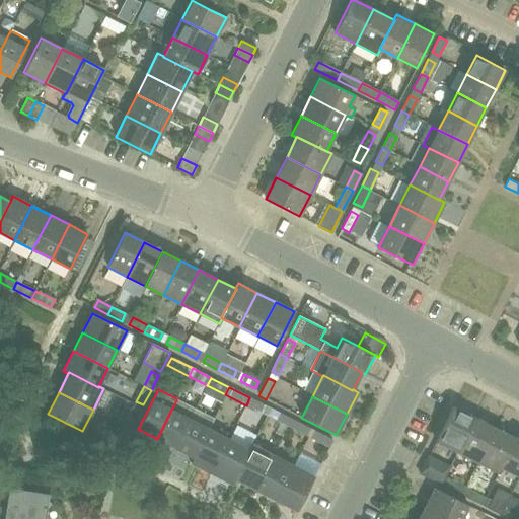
[(271,409),(249,397),(246,405),(267,416),(271,409)]
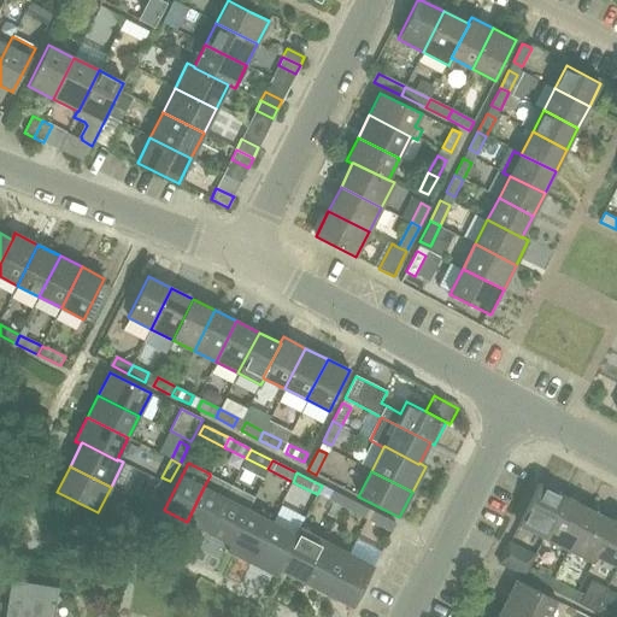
[(209,533),(231,487),(210,476),(204,487),(187,522),(209,533)]
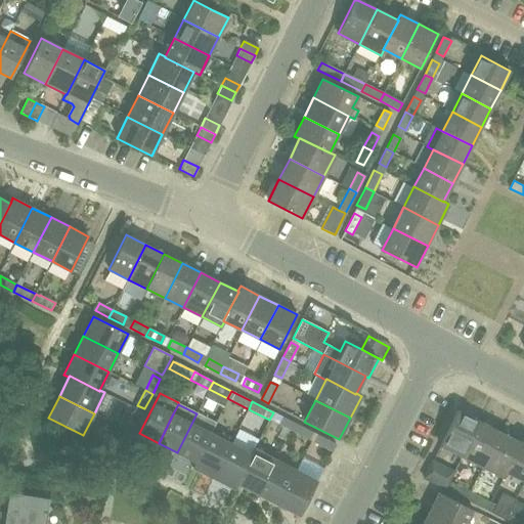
[(125,430),(132,433),(141,416),(133,412),(133,413),(126,410),(120,422),(121,423),(119,427),(125,430)]
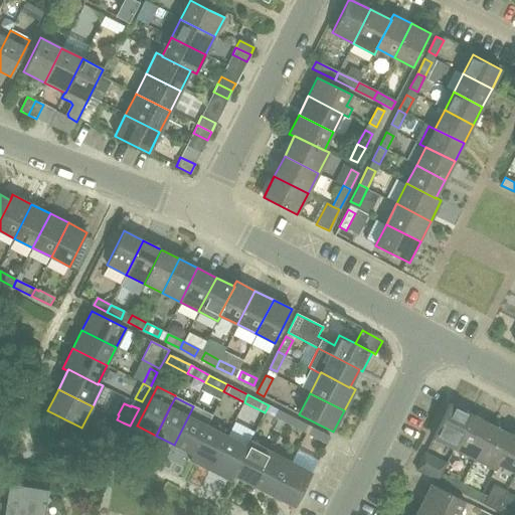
[(454,448),(471,414),(450,403),(433,438),(454,448)]
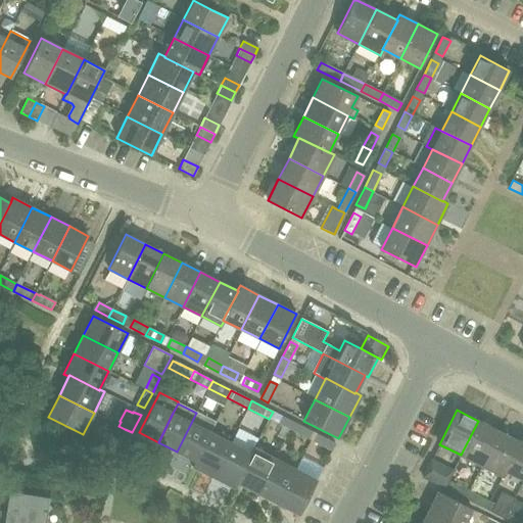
[(293,422),(273,412),(269,419),(289,429),(293,422)]
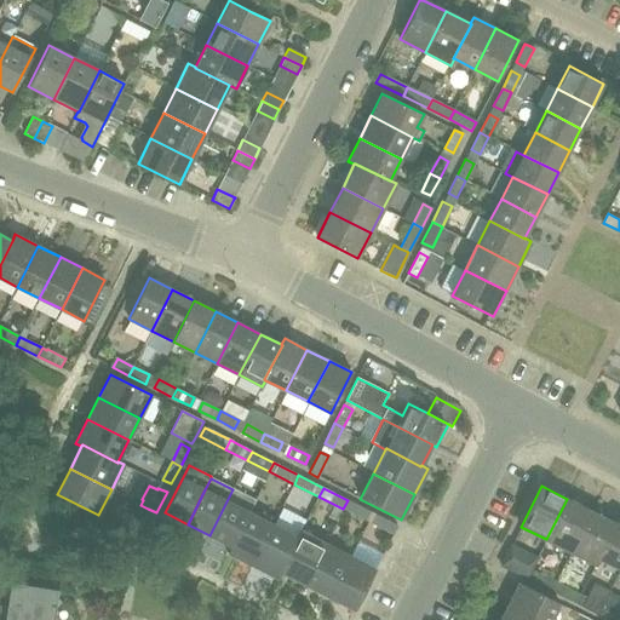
[(231,546),(250,512),(248,512),(254,500),(233,489),(210,535),(230,546),(231,546)]
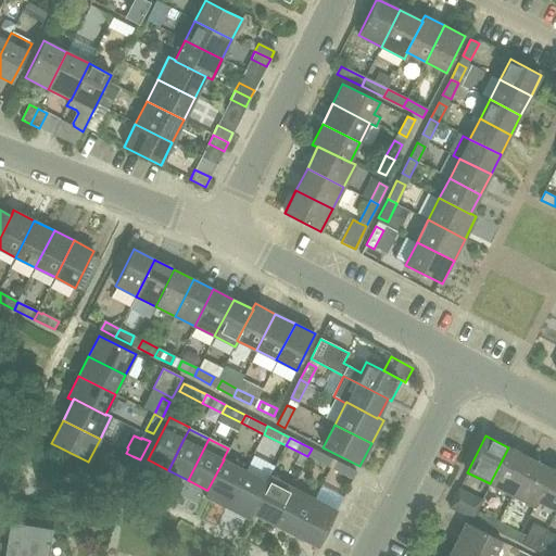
[(512,495),(531,458),(508,447),(490,483),(512,495)]
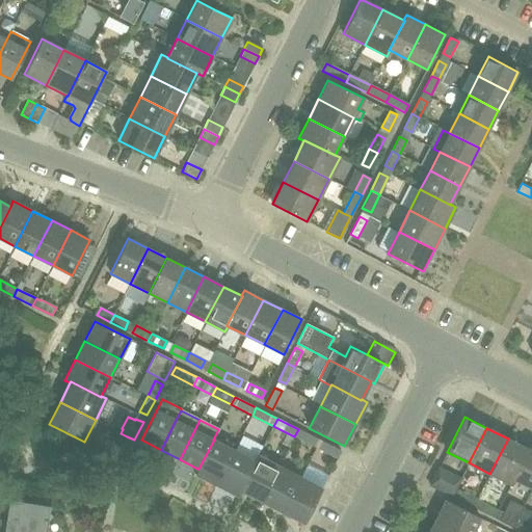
[(316,439),(298,429),(294,436),(312,446),(316,439)]
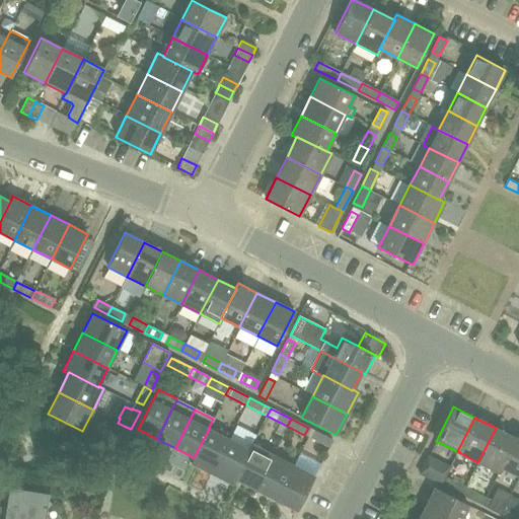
[(122,447),(131,429),(124,426),(115,443),(122,447)]
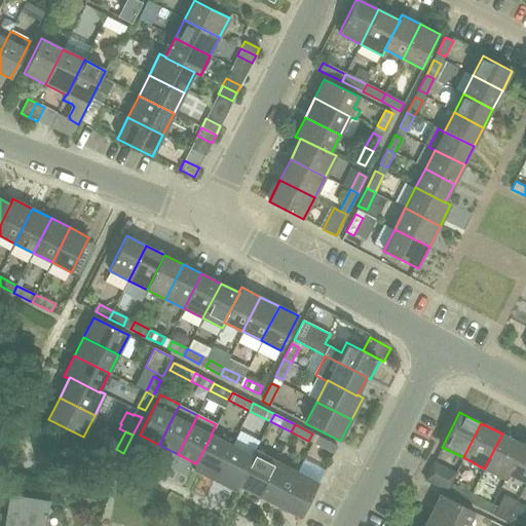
[(523,444),(522,444),(502,434),(484,468),(505,479),(509,474),(508,474),(523,444)]
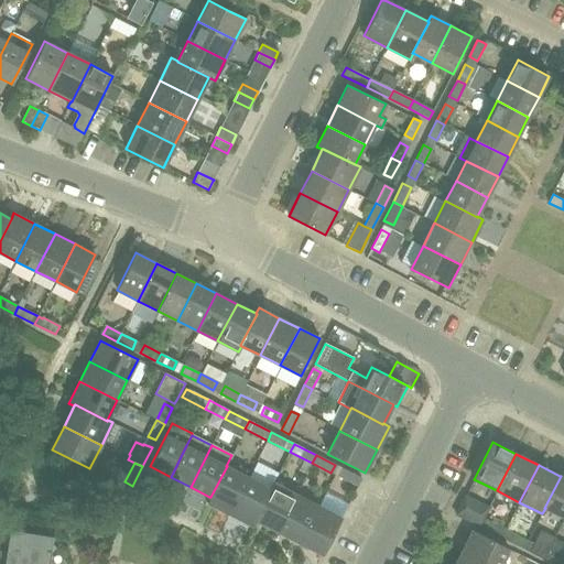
[(230,514),(249,477),(227,466),(210,497),(209,497),(207,503),(230,514)]
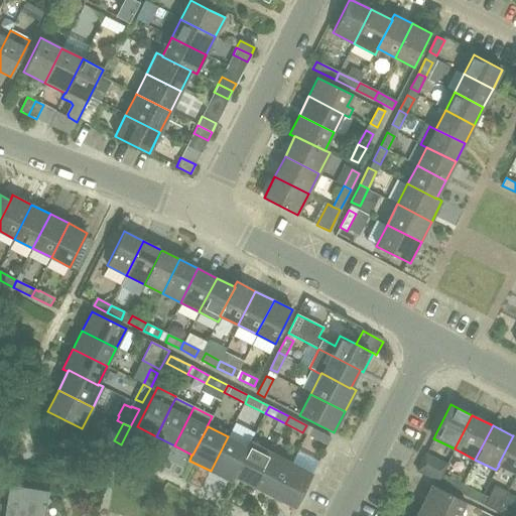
[(331,438),(313,429),(309,436),(327,445),(331,438)]
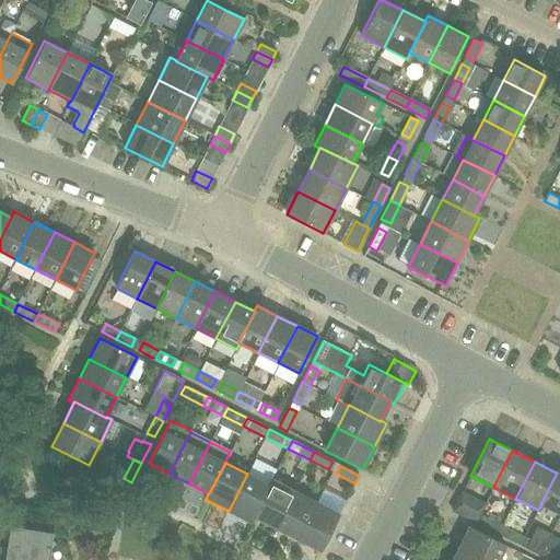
[(559,513),(559,467),(556,473),(557,473),(540,504),(541,504),(559,513)]
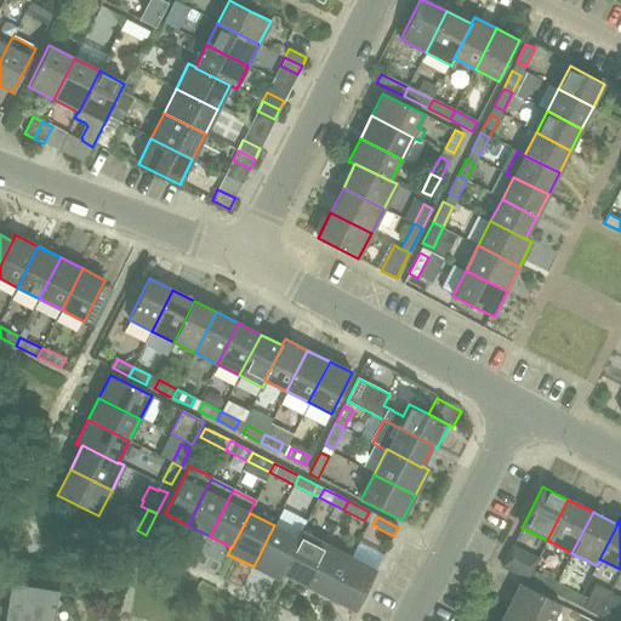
[(298,539),(297,537),(274,525),(254,567),(278,580),(281,573),(280,573),(298,539)]
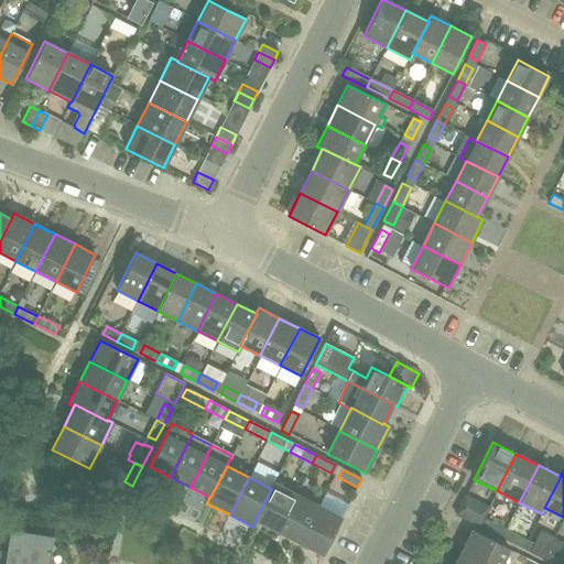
[(278,532),(296,495),(273,483),(270,488),(271,489),(255,520),(256,520),(278,532)]
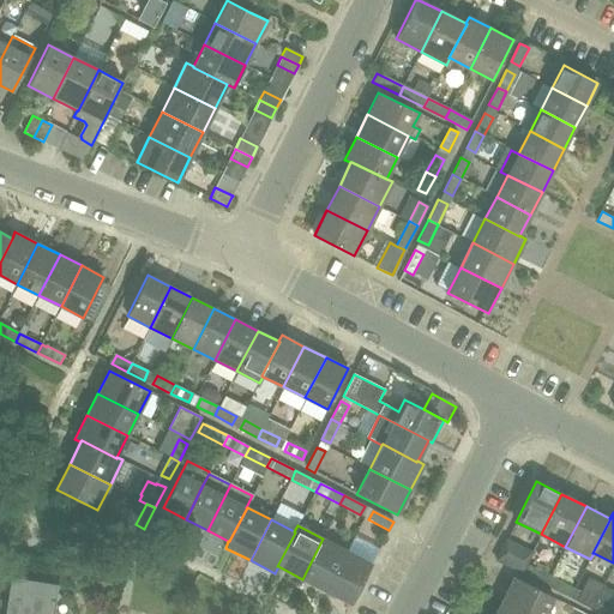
[(326,591),(347,551),(323,539),(302,579),(325,591),(326,591)]
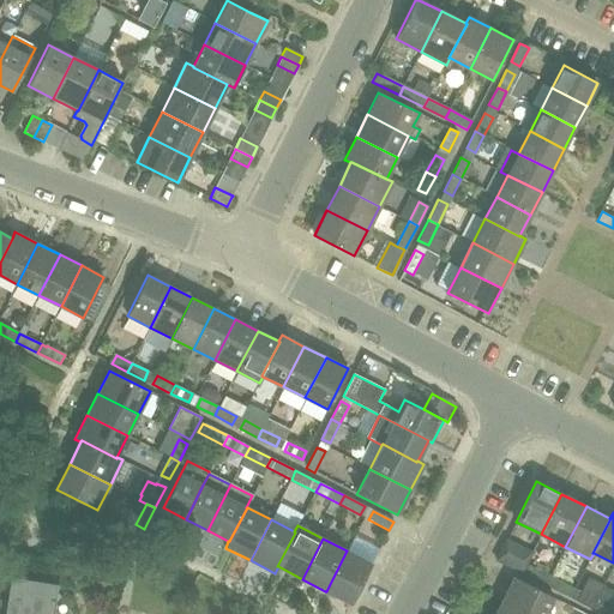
[(531,557),(506,545),(498,560),(523,573),(531,557)]
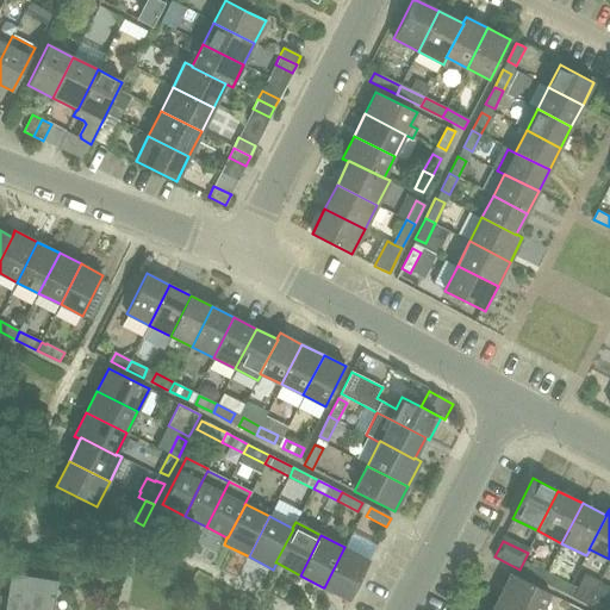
[(369,560),(344,547),(324,587),(348,601),(369,560)]
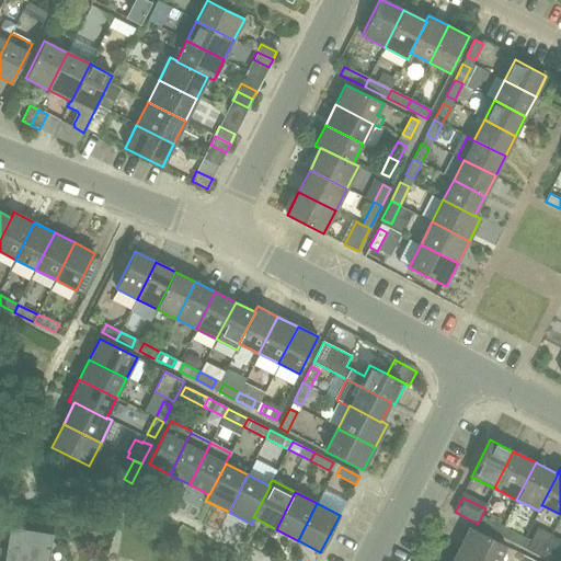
[(499,535),(503,526),(484,517),(481,525),(499,535)]
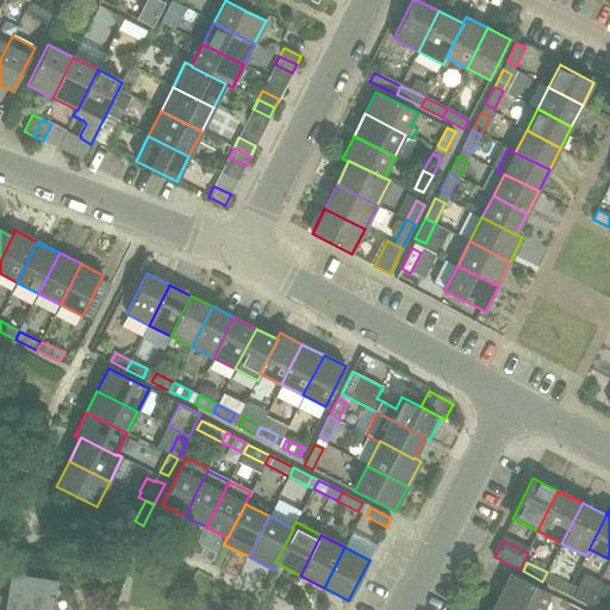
[(53,609),(57,580),(0,571),(0,585),(7,586),(6,597),(6,598),(30,602),(27,609),(53,609)]
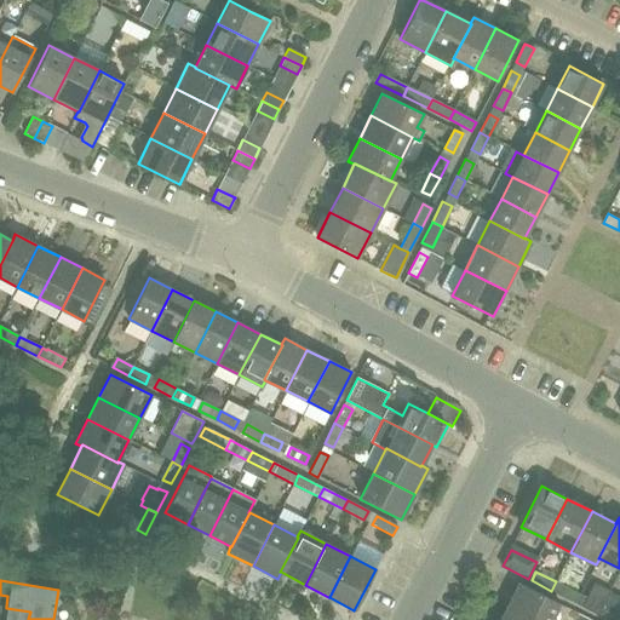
[(575,592),(556,581),(551,591),(572,601),(575,592)]
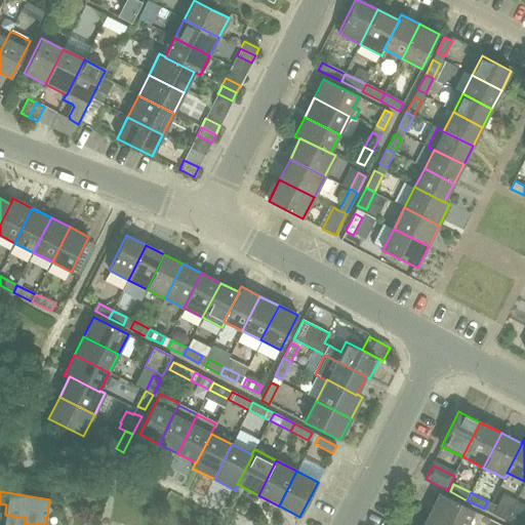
[(466,524),(474,511),(439,493),(430,513),(453,524),(466,524)]
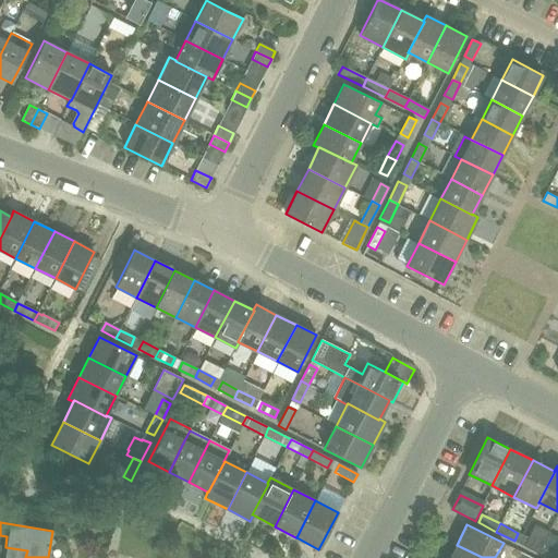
[(522,544),(538,553),(542,545),(525,536),(522,544)]
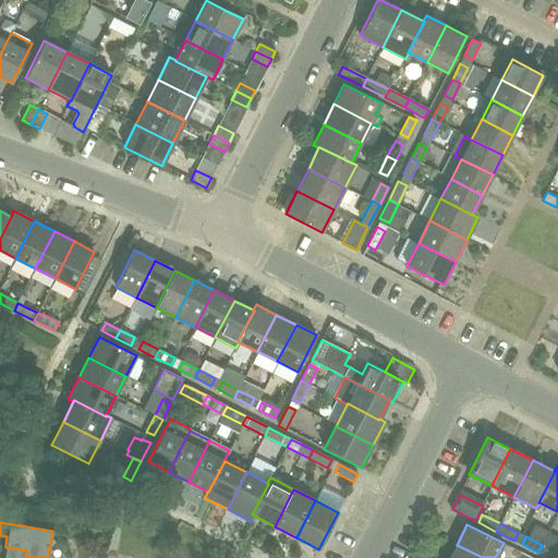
[(5,547),(5,546),(0,545),(0,557),(2,557),(25,557),(27,550),(5,547)]
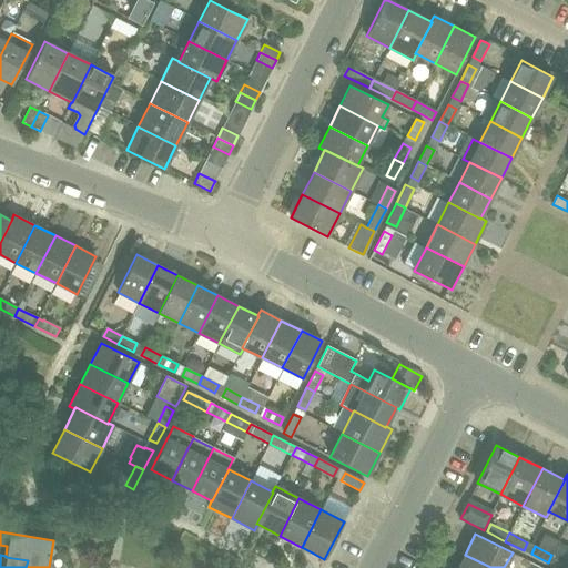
[(490,567),(465,555),(457,567),(490,567)]
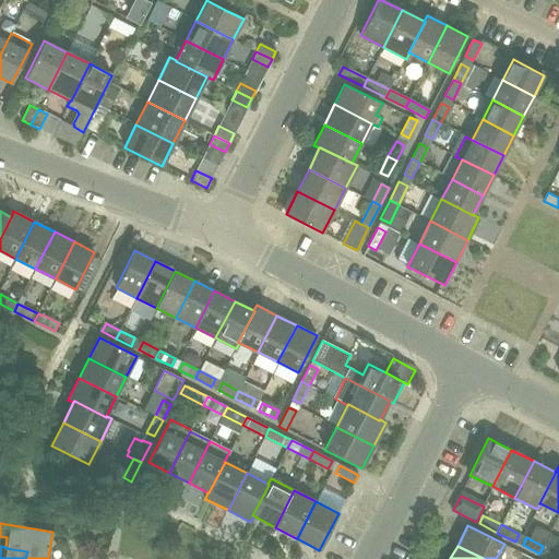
[(556,558),(558,554),(543,546),(539,554),(549,558),(556,558)]
